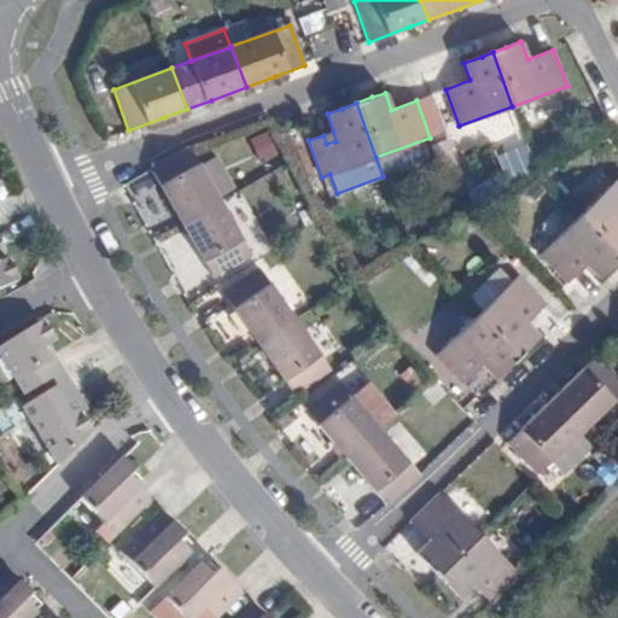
[(336,141),(333,132),(324,135),(326,144),(336,141)]
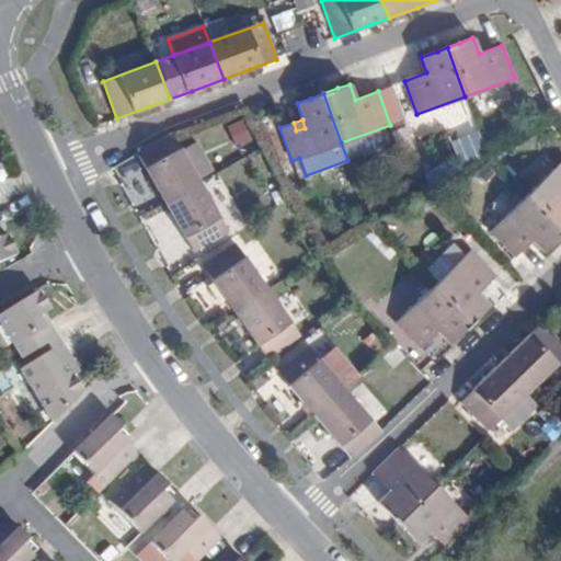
[(164,203),(199,183),(197,179),(210,171),(195,144),(181,149),(172,133),(136,153),(146,170),(164,203)]
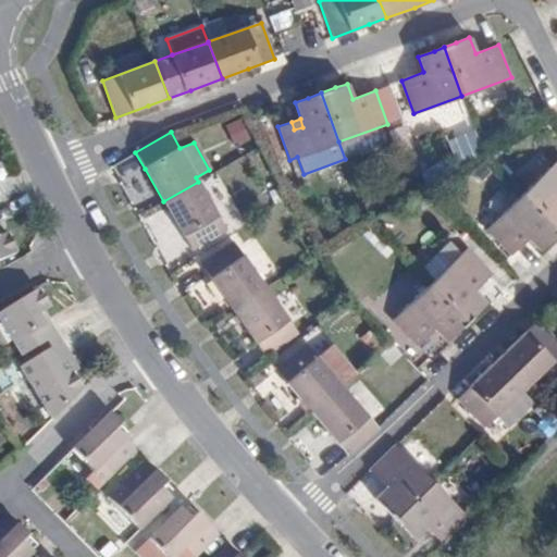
[(556,162),(524,195),(556,229),(556,162)]
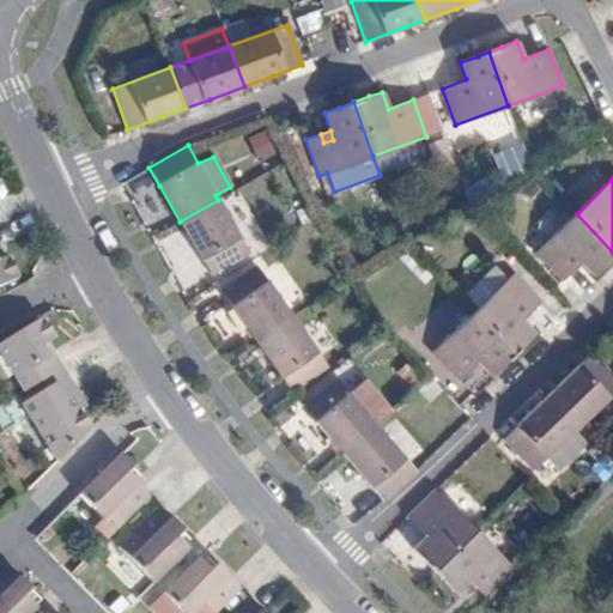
[(198,253),(210,273),(247,252),(218,200),(180,222),(198,253)]
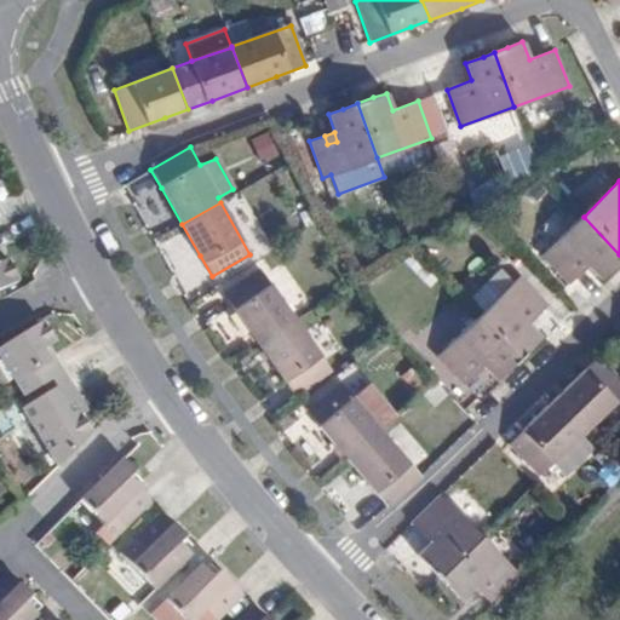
[(541,256),(568,285),(579,275),(570,267),(580,258),(587,265),(601,279),(615,264),(619,259),(619,254),(584,217),(541,256)]
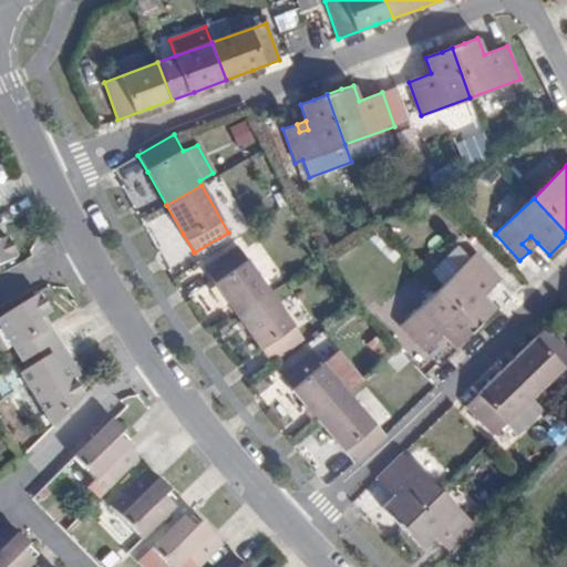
[(522,244),(529,251),(537,243),(531,236),(522,244)]
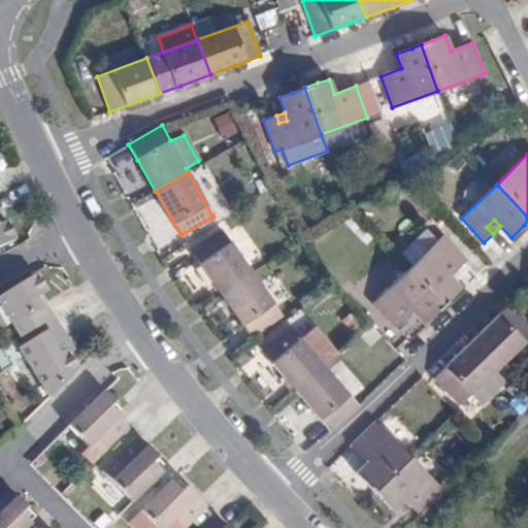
[(0,250),(13,244),(4,224),(0,226),(0,250)]
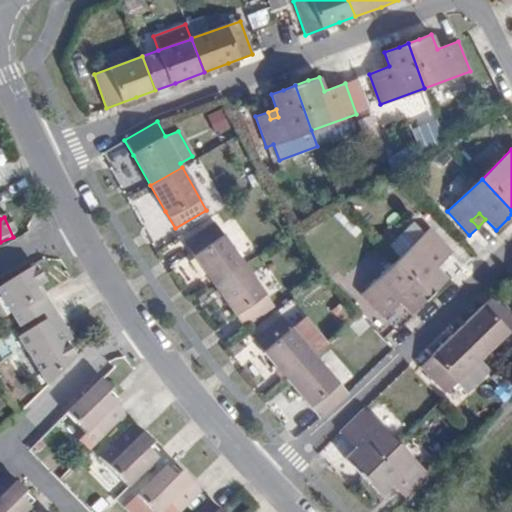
[(213,285),(244,264),(213,223),(184,242),(200,266),(213,285)]
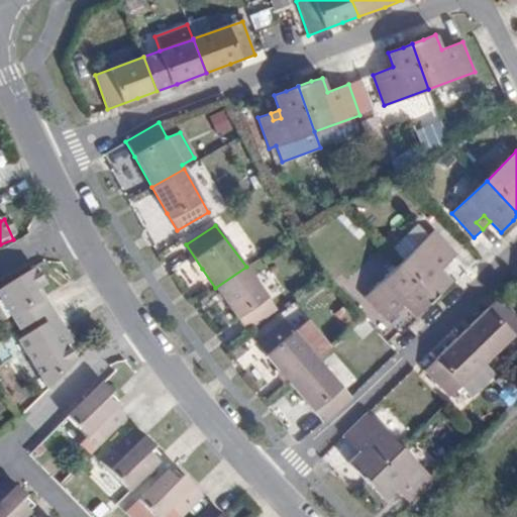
[(433,232),(400,266),(432,299),(444,288),(450,281),(440,270),(434,263),(440,257),(445,265),(454,255),(433,232)]
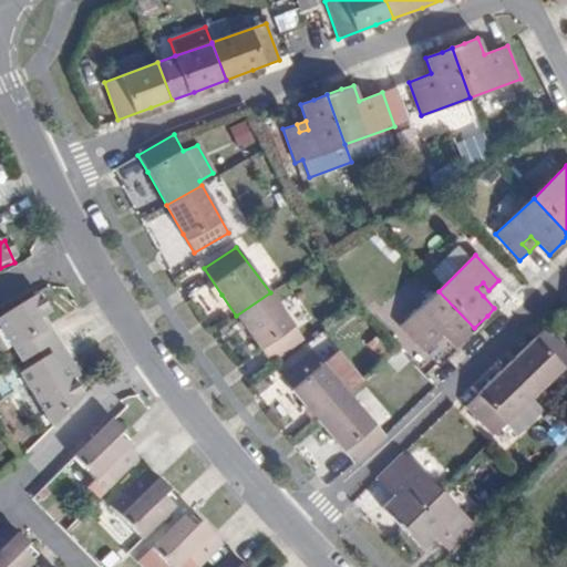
[(394,296),(403,306),(424,287),(415,278),(394,296)]
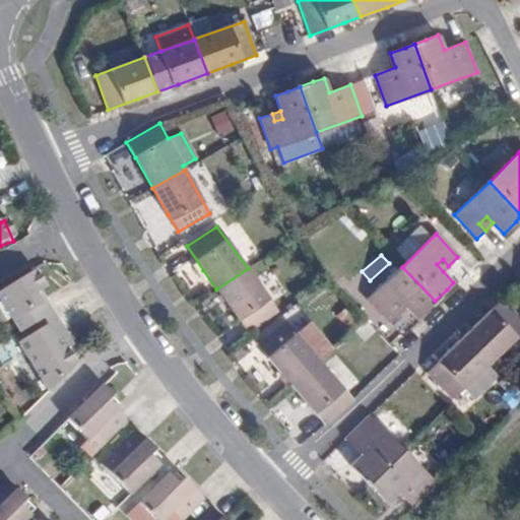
[(437,264),(443,271),(448,266),(443,259),(437,264)]
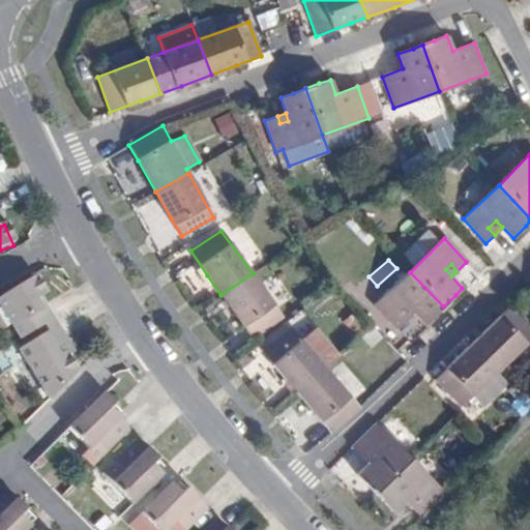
[(374,306),(396,329),(407,320),(401,313),(407,307),(413,314),(424,325),(430,319),(443,306),(410,272),(374,306)]
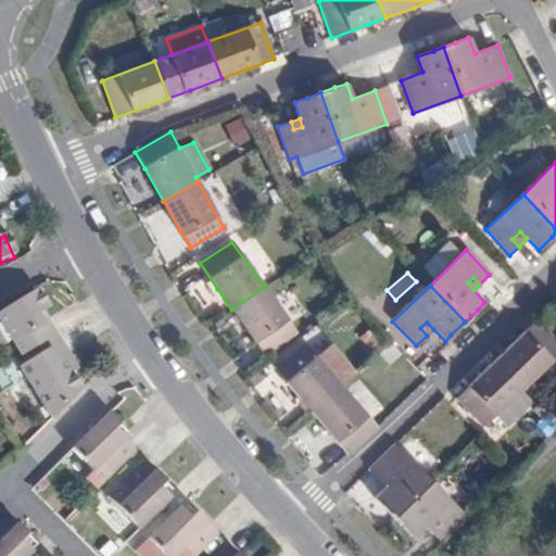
[(248,332),(264,355),(297,333),(265,287),(231,310),(248,332)]
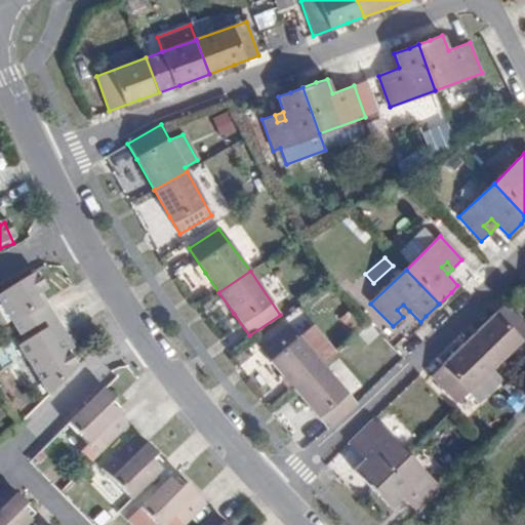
[(0,306),(18,337),(39,325),(48,319),(37,299),(41,296),(48,293),(36,273),(0,294),(0,306)]
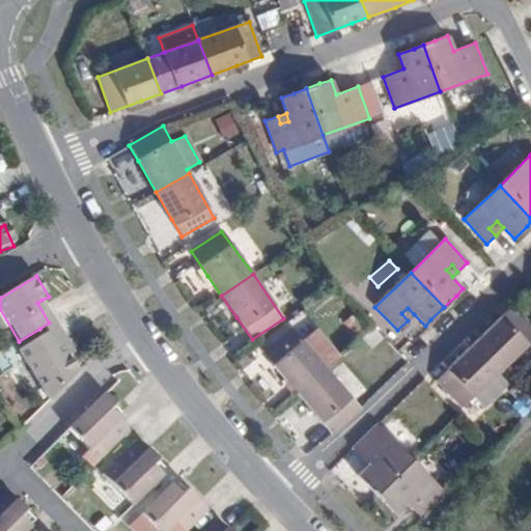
[(49,323),(53,320),(48,311),(42,300),(37,303),(49,323)]
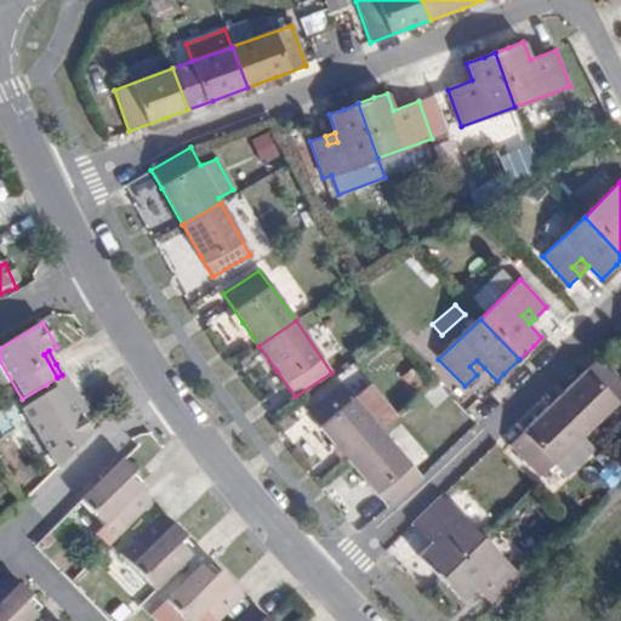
[(554,400),(585,432),(620,396),(620,377),(600,355),(575,380),(554,400)]
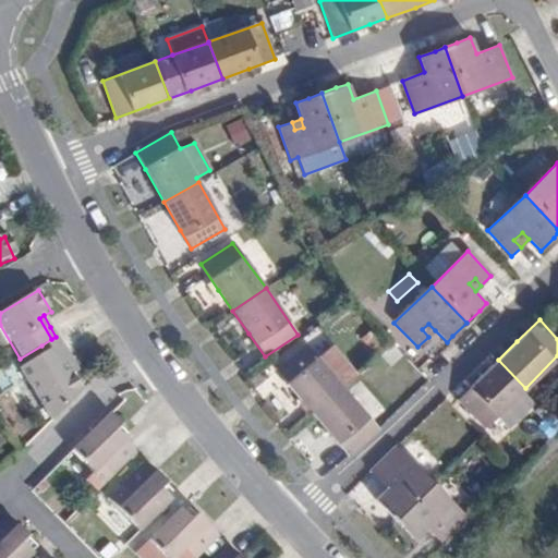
[(422,329),(428,337),(435,330),(428,324),(422,329)]
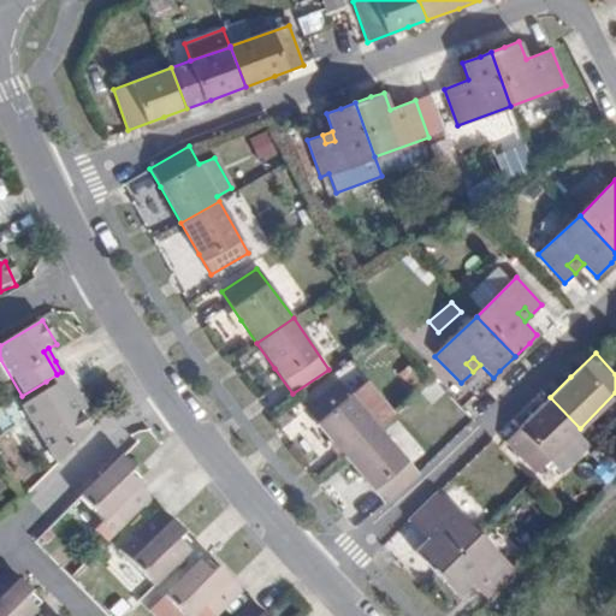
[(54,386),(66,379),(61,372),(57,374),(46,381),(51,389),(54,386)]
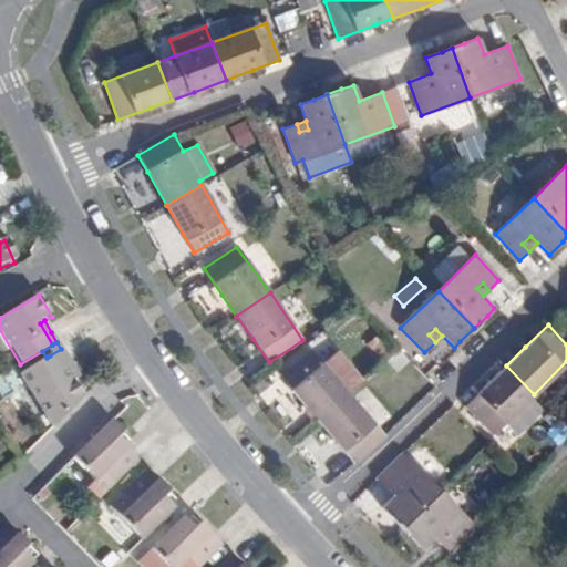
[(69,362),(61,349),(50,356),(59,370),(64,368),(72,381),(78,378),(69,362)]
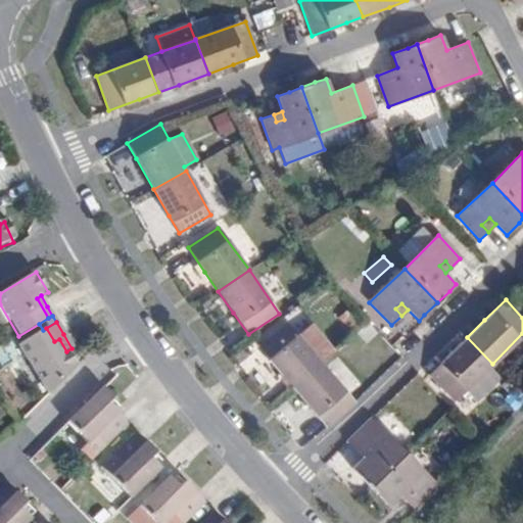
[(272,363),(292,387),(319,364),(285,324),(258,346),(272,363)]
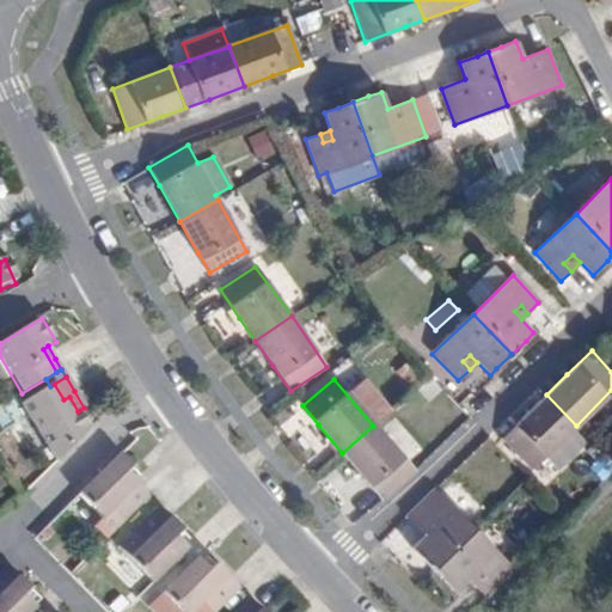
[(19,405),(54,465),(89,430),(78,411),(69,397),(63,399),(54,384),(50,386),(19,405)]
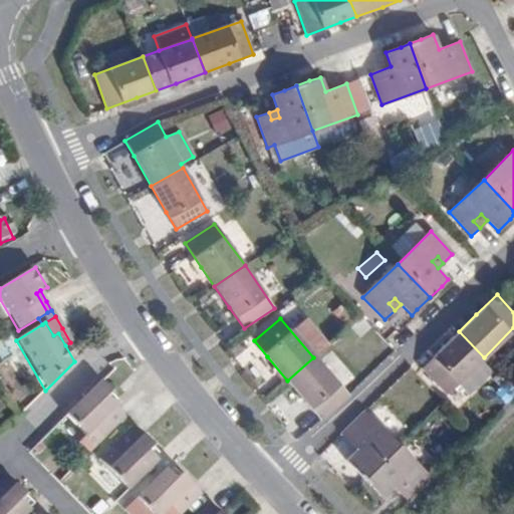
[(447,393),(484,357),(459,331),(441,348),(422,367),(447,393)]
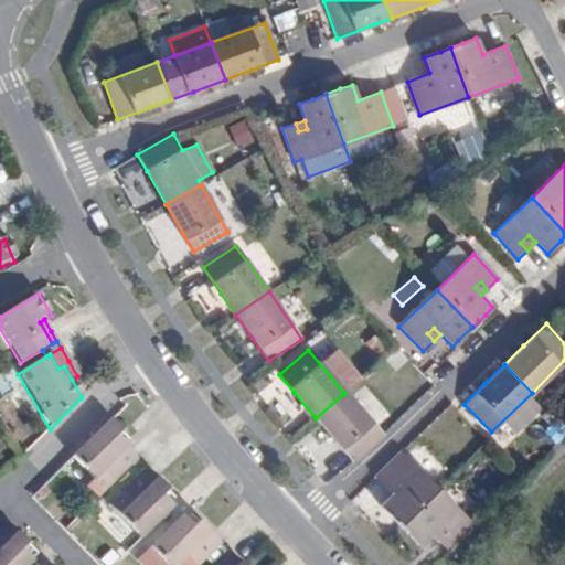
[(344,393),(316,418),(337,443),(353,461),(382,437),(344,393)]
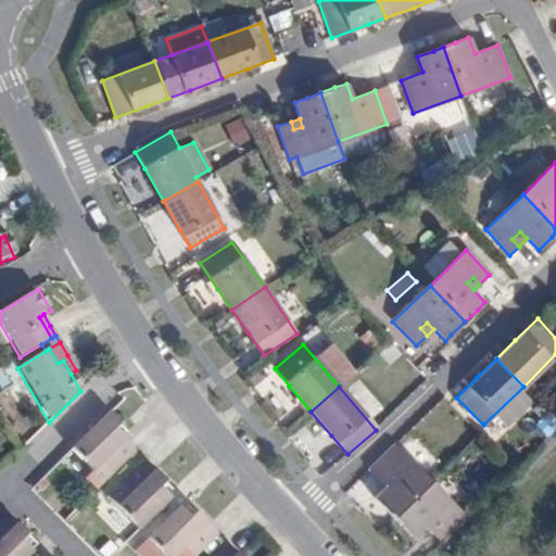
[(99,463),(111,476),(135,451),(125,441),(113,430),(121,424),(114,418),(109,413),(71,450),(90,470),(99,463)]
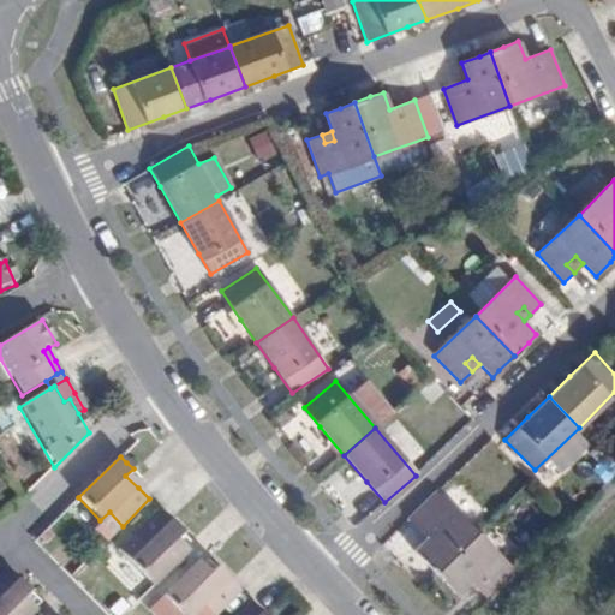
[(435,572),(473,535),(434,494),(408,519),(419,530),(424,525),(431,533),(427,537),(413,550),(422,560),(435,572)]
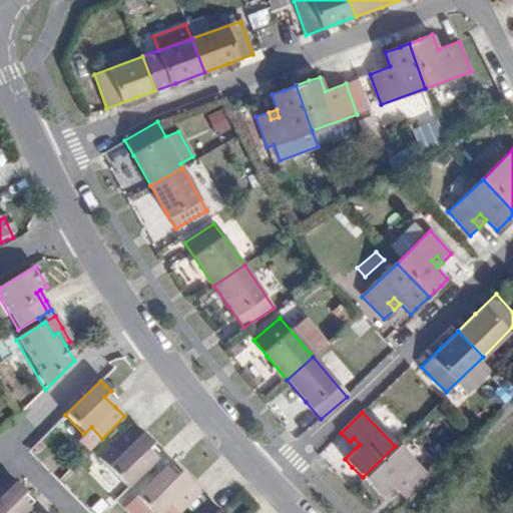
[(108,468),(128,488),(157,460),(149,453),(155,447),(147,439),(134,426),(112,447),(121,456),(108,468)]
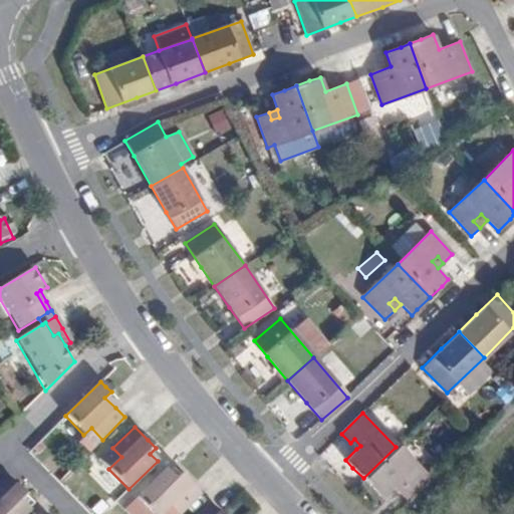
[(350,443),(356,449),(360,446),(354,439),(350,443)]
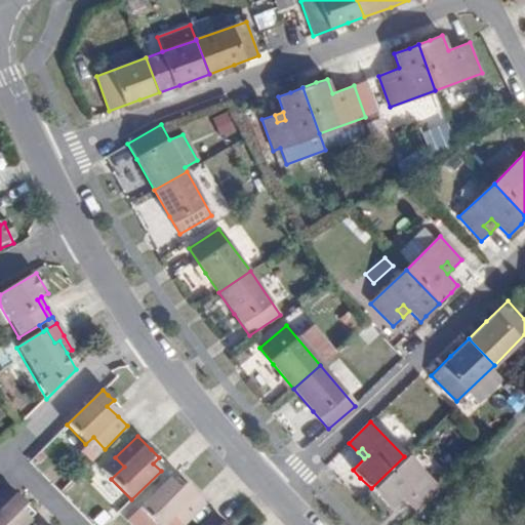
[(406,501),(416,513),(439,491),(404,456),(371,488),(379,497),(390,509),(401,496),(407,491),(411,496),(406,501)]
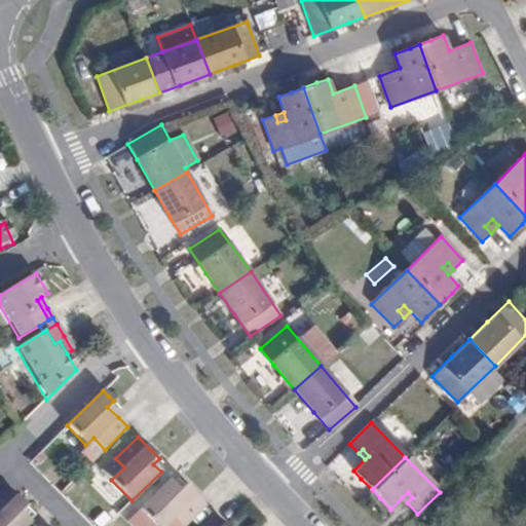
[(165,525),(174,519),(180,525),(184,525),(205,505),(193,493),(185,485),(179,490),(170,481),(140,510),(155,525),(165,525)]
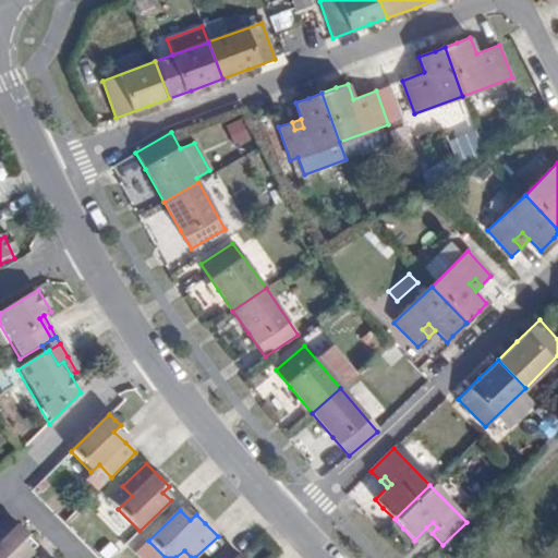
[(7,516),(0,521),(0,557),(29,557),(33,555),(23,544),(28,538),(16,525),(7,516)]
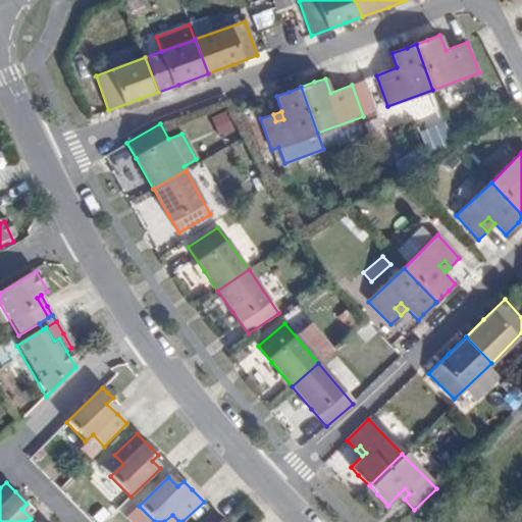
[(399,493),(404,499),(409,493),(405,488),(399,493)]
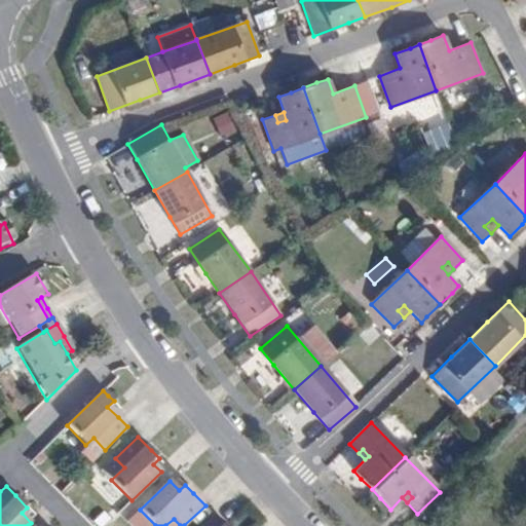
[(225,525),(215,516),(203,525),(225,525)]
